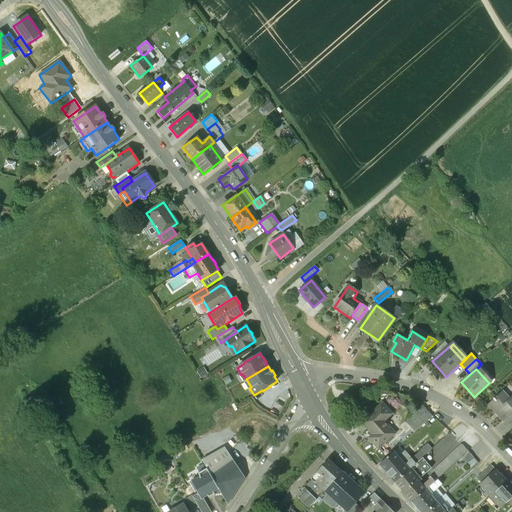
[(511,395),(509,398),(502,391),(487,405),(503,421),(511,412),(511,395)]
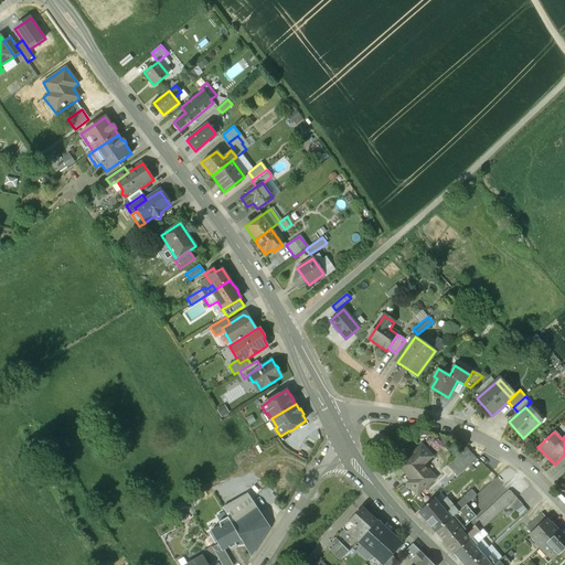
[(423,469),(418,464),(423,460),(425,461),(432,456),(427,449),(426,450),(422,445),(398,466),(411,479),(406,482),(417,494),(435,480),(425,469),(427,468),(425,467),(423,469)]
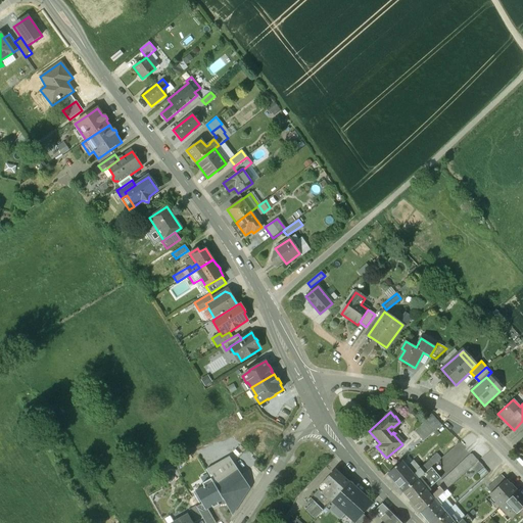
[(425,421),(415,431),(424,441),(434,431),(425,421)]
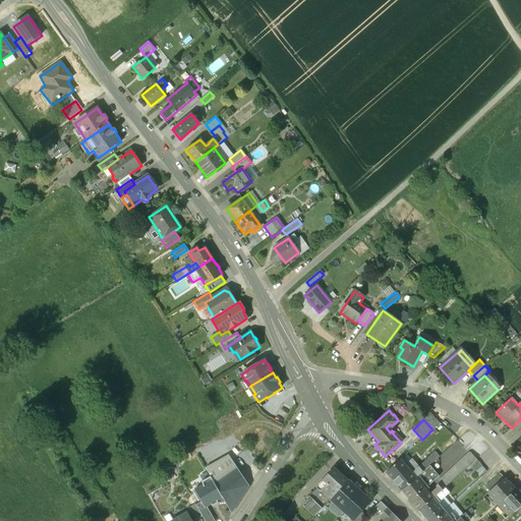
[(436,452),(416,469),(416,470),(420,474),(429,466),(440,457),(436,452)]
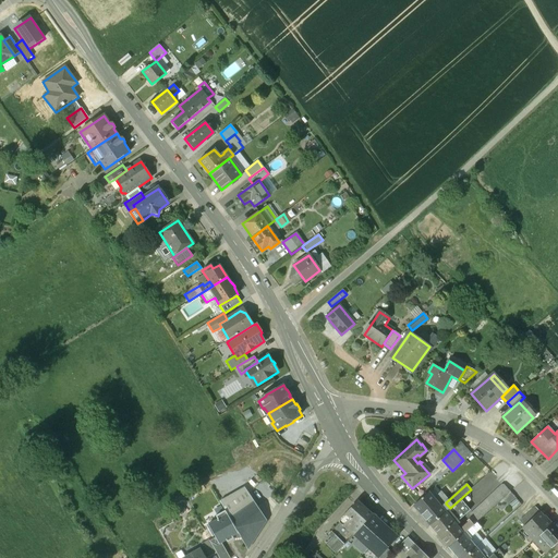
[(502,485),(470,514),(472,518),(466,522),(468,523),(471,526),(476,522),(511,492),(505,485),(502,485)]
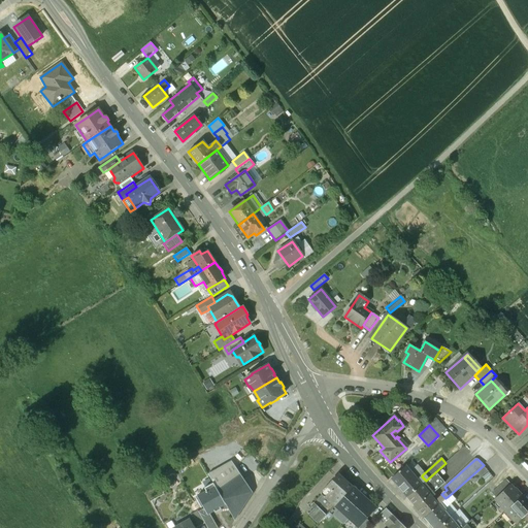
[(231,461),(208,474),(213,483),(217,489),(239,473),(231,461)]
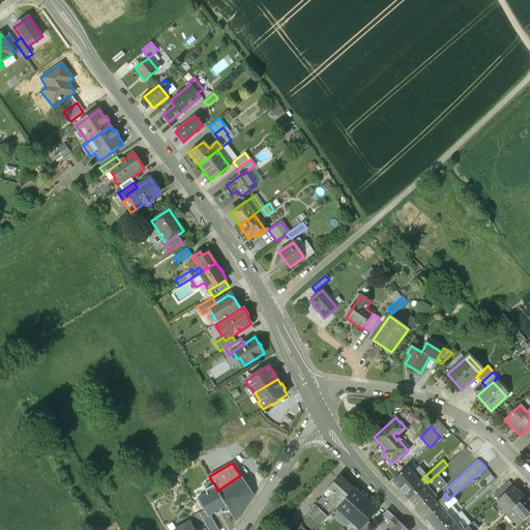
[(419,482),(406,468),(392,480),(409,499),(422,487),(428,482),(423,478),(419,482)]
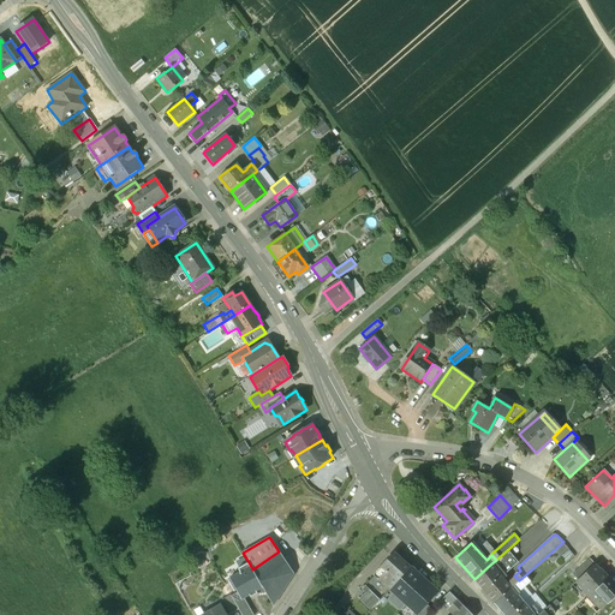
[(531,543),(518,551),(521,559),(536,550),(531,543)]
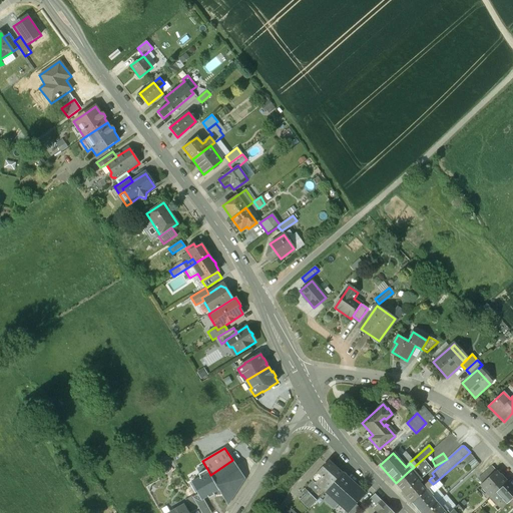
[(470,453),(462,459),(467,465),(474,458),(470,453)]
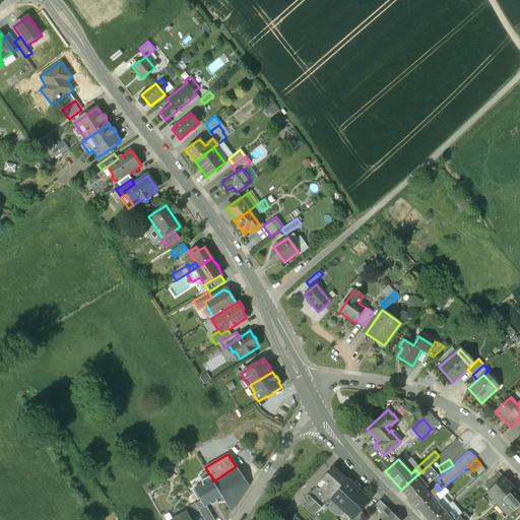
[(419,473),(414,477),(424,488),(426,485),(438,474),(429,465),(419,473)]
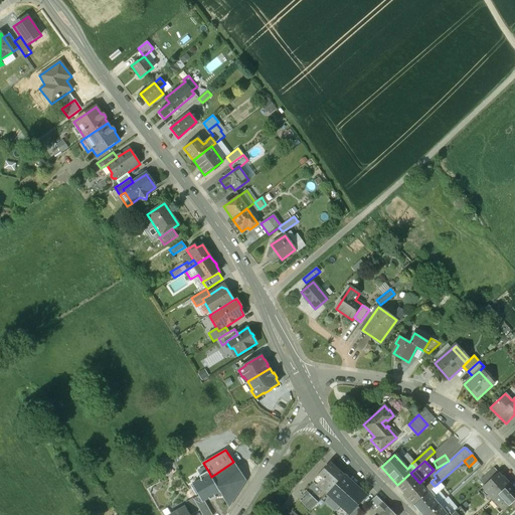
[(219,492),(228,508),(246,481),(233,462),(211,477),(219,492)]
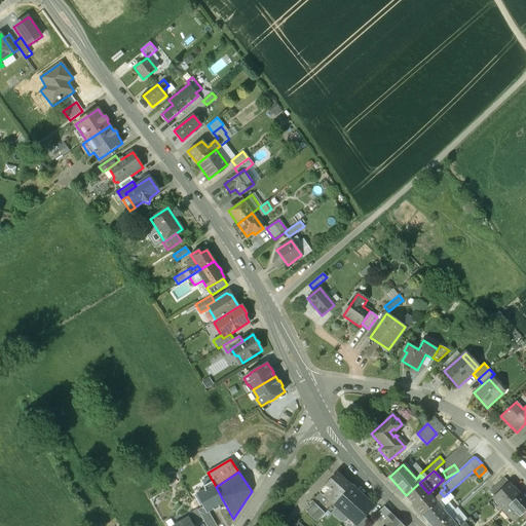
[(350,485),(337,474),(321,492),(334,504),(350,485)]
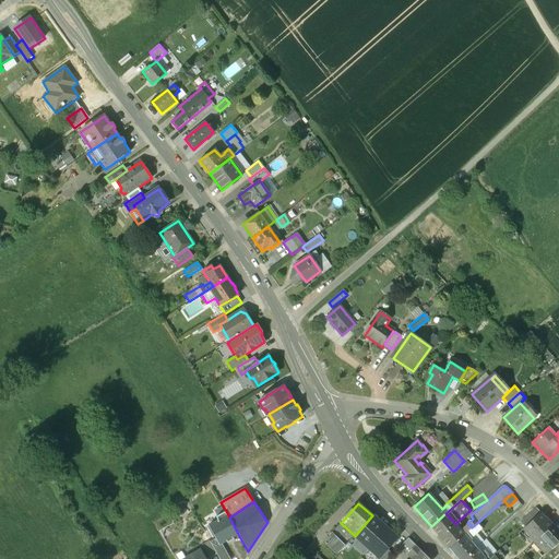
[(536,509),(520,522),(524,527),(539,514),(540,513),(536,509)]
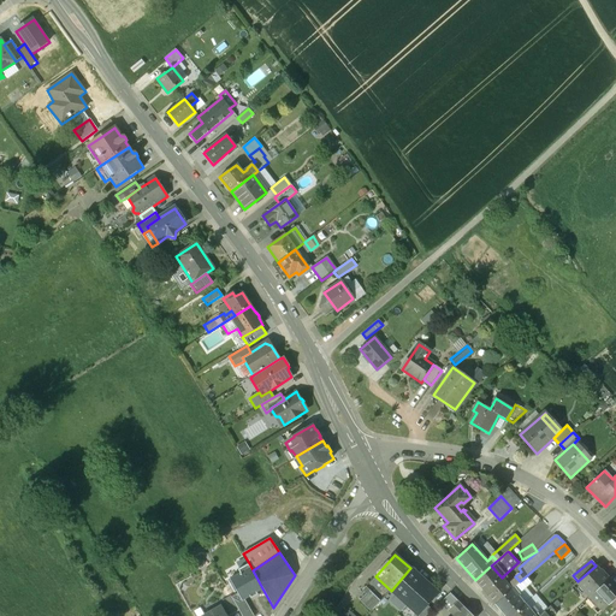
[(256,592),(262,588),(253,570),(249,563),(238,569),(241,573),(230,579),(237,593),(242,600),(244,599),(249,597),(250,598),(258,594),(256,592)]
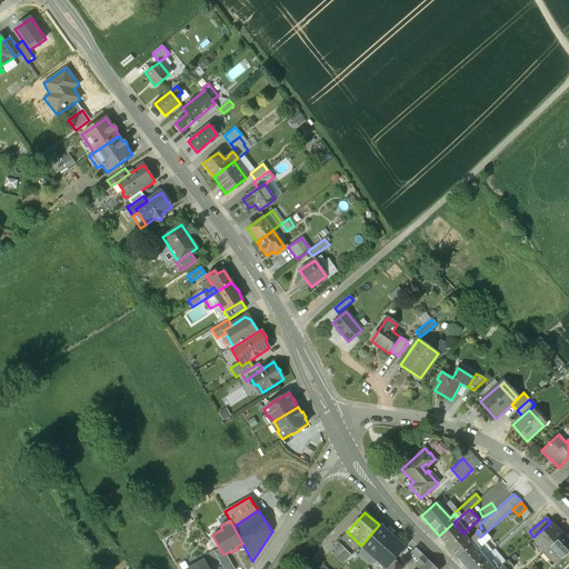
[(463,533),(453,522),(439,536),(458,558),(475,542),(480,537),(477,533),(469,540),(465,536),(463,533)]
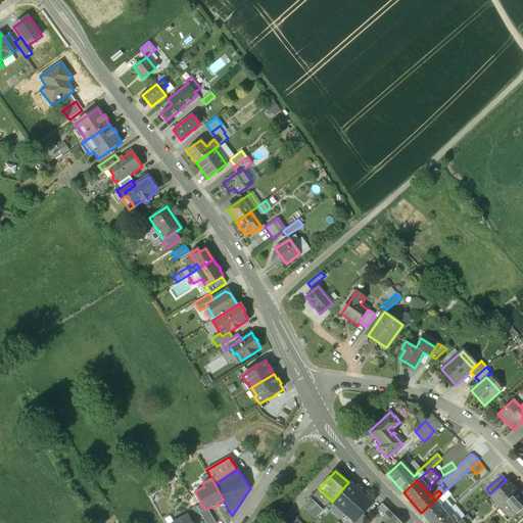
[(511,488),(505,481),(490,493),(490,494),(501,506),(516,492),(512,487),(511,488)]
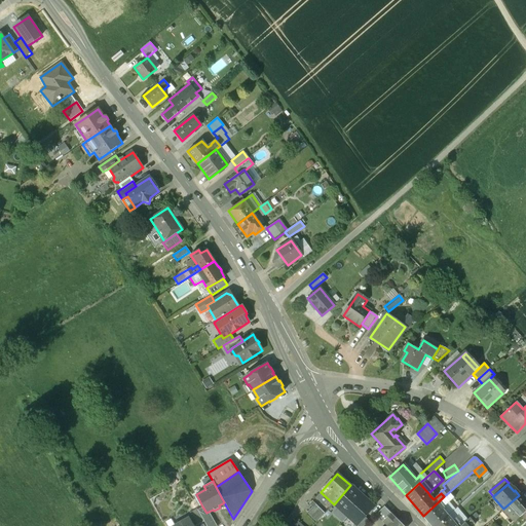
[(365,497),(350,485),(334,504),(347,517),(365,497)]
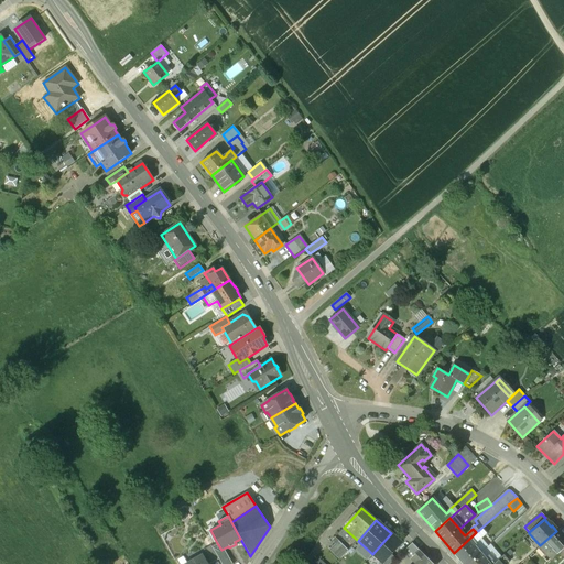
[(476,532),(470,538),(475,543),(487,533),(481,528),(476,532)]
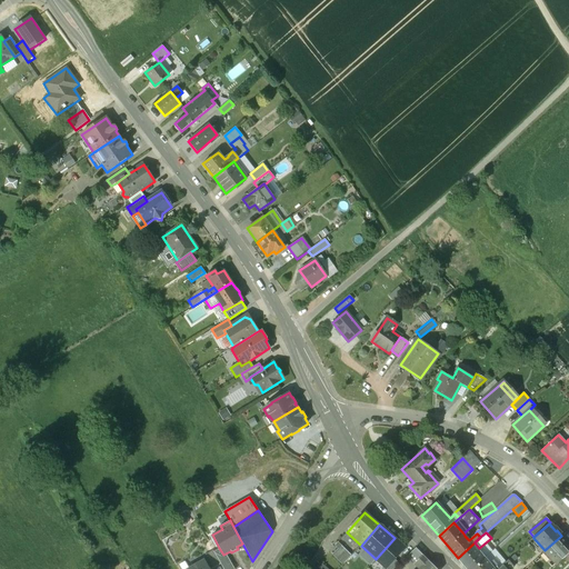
[(568,542),(561,536),(545,550),(558,565),(568,553),(568,542)]
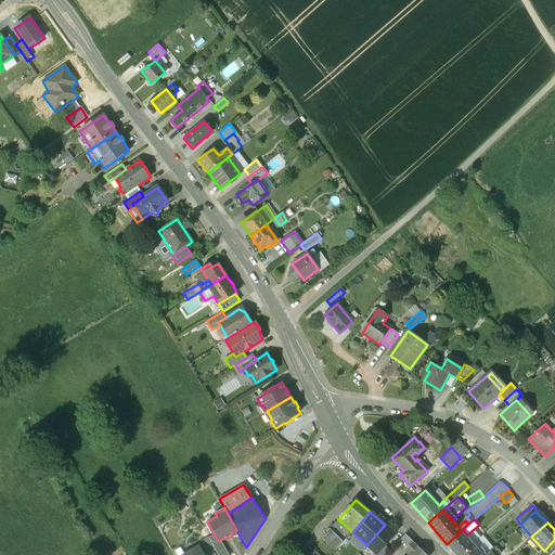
[(385,525),(366,545),(376,553),(384,545),(394,533),(385,525)]
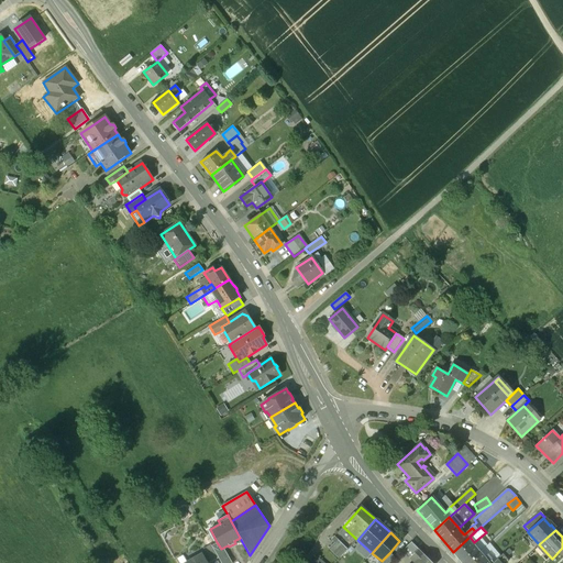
[(539,544),(528,532),(525,534),(536,548),(539,544)]
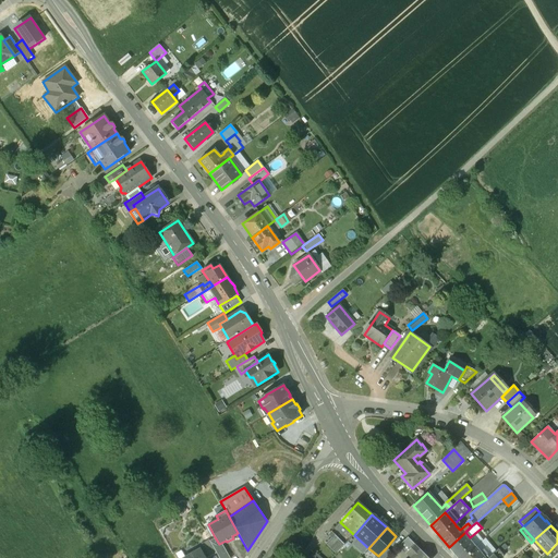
[(470,537),(465,532),(449,547),(458,557),(462,557),(475,547),(469,540),(471,537),(470,537)]
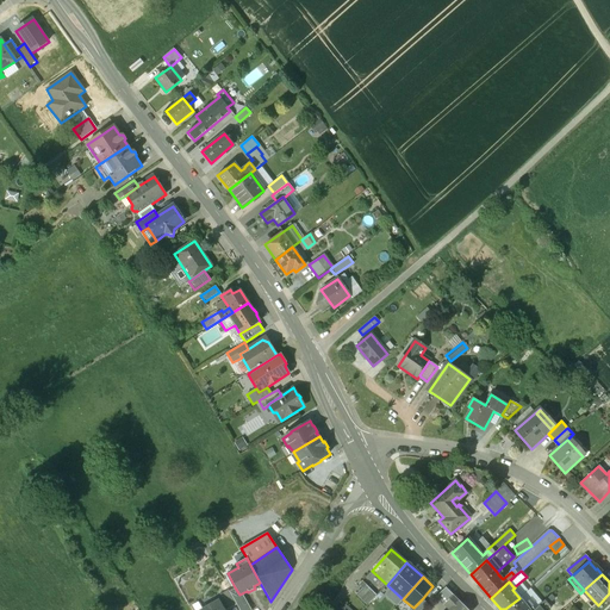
[(377,596),(366,585),(355,595),(367,605),(377,596)]
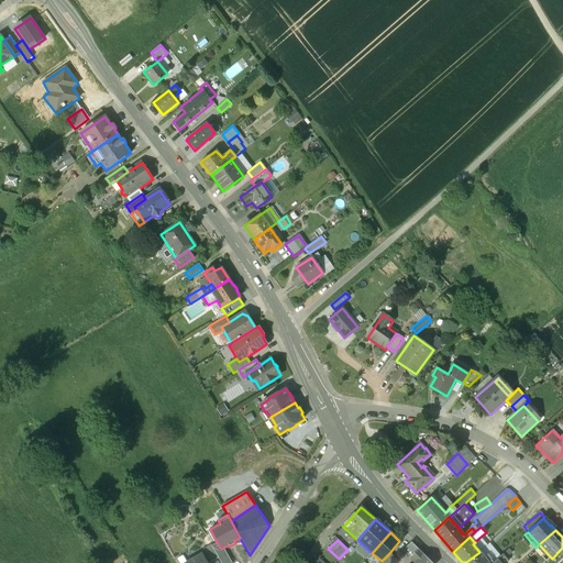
[(217,542),(211,545),(219,559),(221,562),(231,562),(223,548),(221,549),(217,542)]
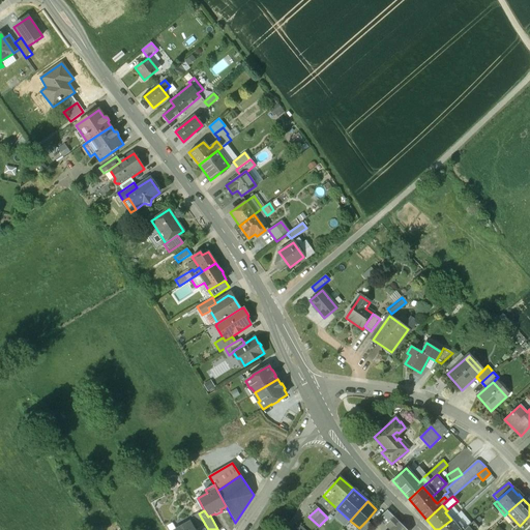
[(387,510),(380,518),(387,524),(394,518),(387,510)]
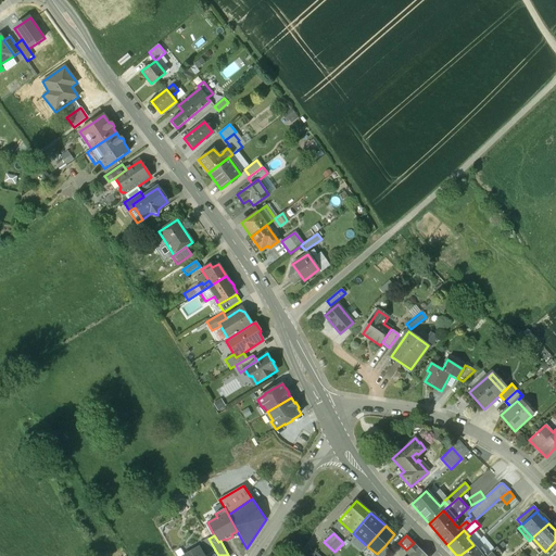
[(484,535),(474,544),(483,555),(487,555),(495,548),(484,535)]
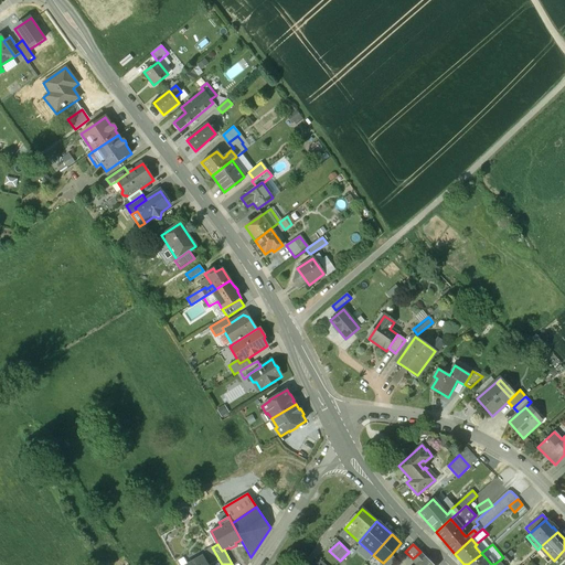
[(212,547),(212,546),(204,551),(212,564),(220,561),(212,547)]
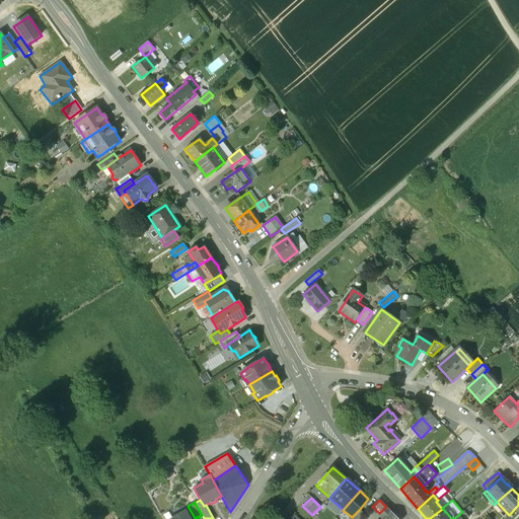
[(398,518),(386,507),(379,513),(384,518),(398,518)]
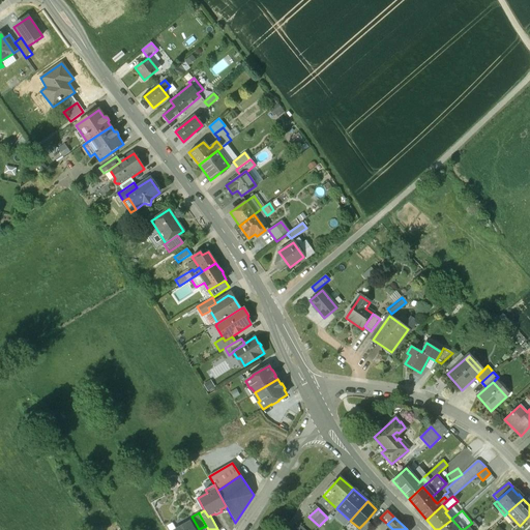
[(461,529),(451,519),(451,520),(439,529),(461,529)]
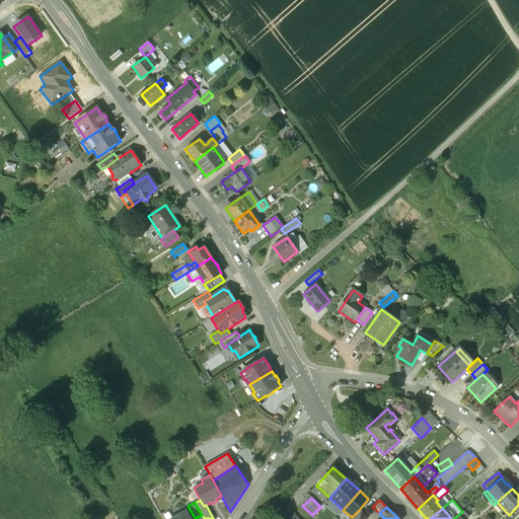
[(359,510),(352,517),(350,518),(359,518),(364,515),(359,510)]
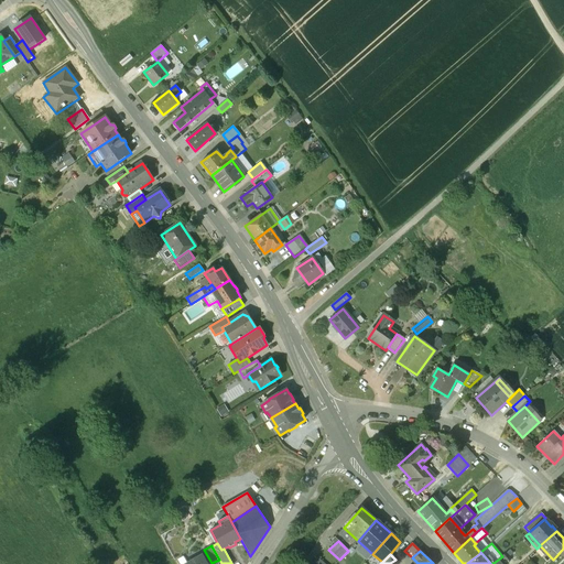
[(494,563),(507,563),(510,562),(505,554),(502,556),(494,563)]
